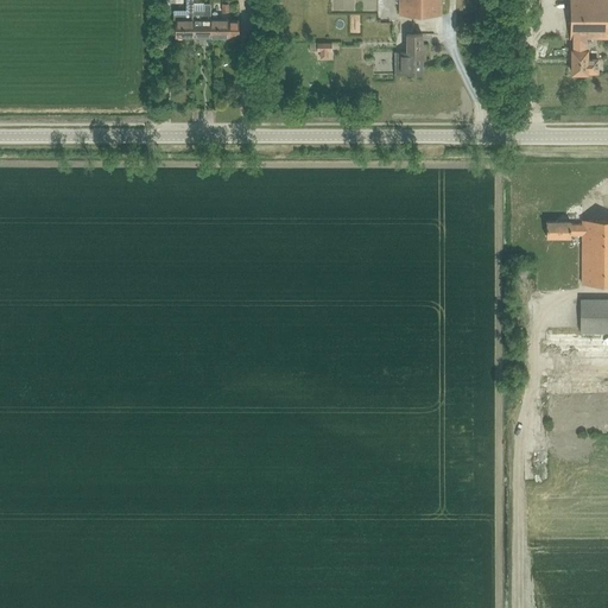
[(194,38),(194,11),(192,0),(187,0),(187,11),(173,11),(173,20),(176,20),(176,38),(194,38)]
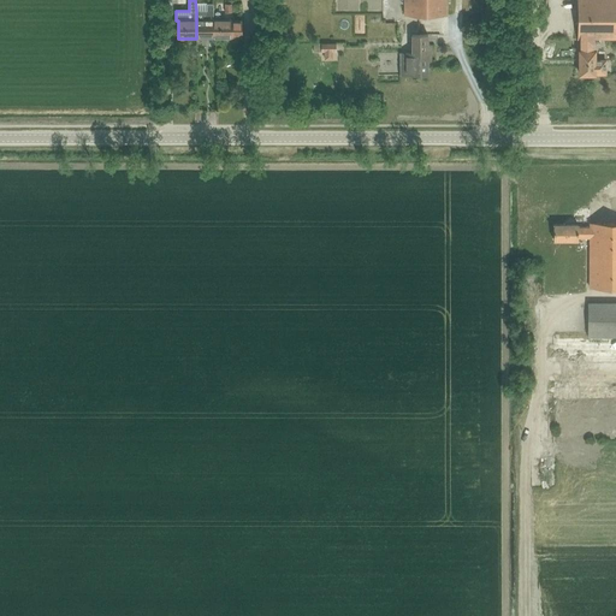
[(404,0),(404,15),(448,15),(446,0),(404,0)]
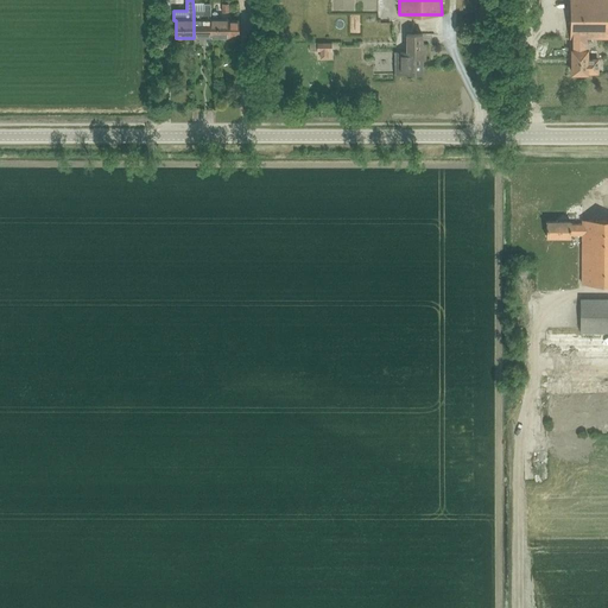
[(586,39),(607,38),(607,0),(569,0),(570,39),(574,39),(574,50),(572,50),(572,74),(587,74),(587,73),(597,73),(597,59),(587,59),(587,50),(586,50),(586,39)]
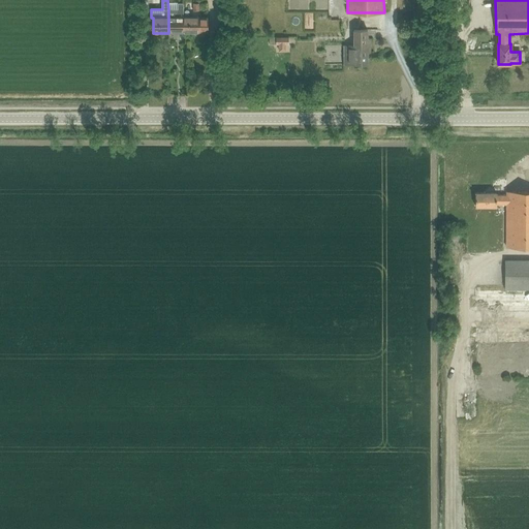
[(183,33),(183,18),(183,3),(178,3),(178,9),(168,9),(168,33),(183,33)]
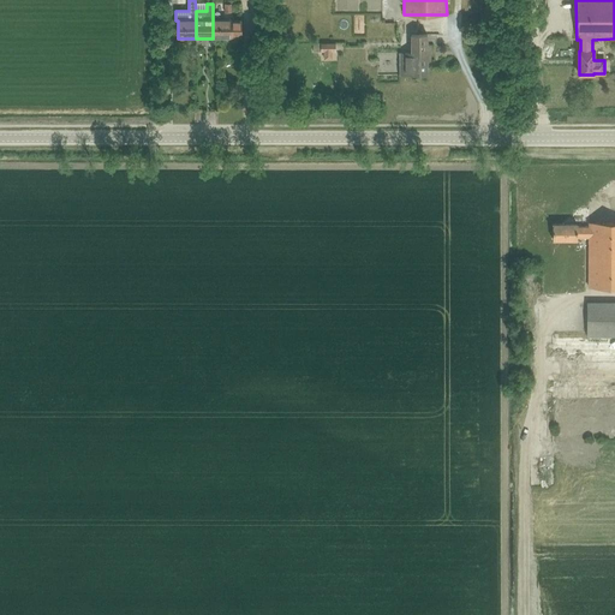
[(213,21),(213,39),(231,39),(231,37),(242,37),(242,22),(231,22),(231,21),(213,21)]
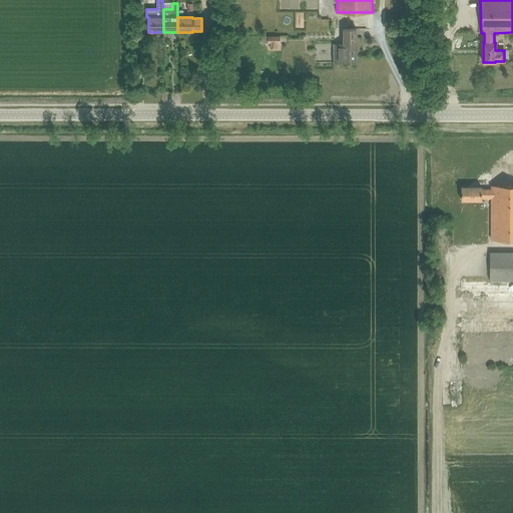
[(359,37),(357,37),(357,29),(344,29),(343,44),(333,43),(333,62),(356,62),(356,50),(359,50),(359,37)]
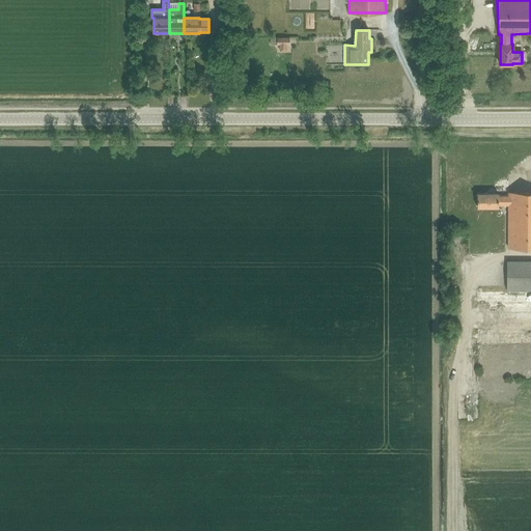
[(530,248),(530,192),(508,193),(508,196),(498,196),(498,194),(477,194),(477,207),(498,207),(498,205),(508,205),(507,248),(530,248)]
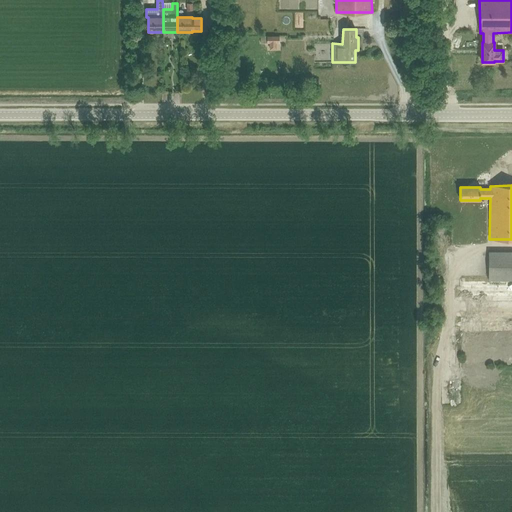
[(511,280),(511,251),(488,251),(487,280),(511,280)]
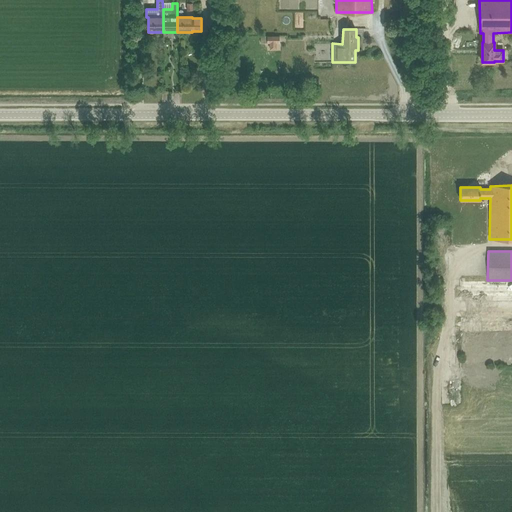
[(489,284),(465,283),(465,289),(459,289),(458,305),(480,306),(480,298),(489,299),(489,289),(506,290),(507,282),(489,282),(489,284)]
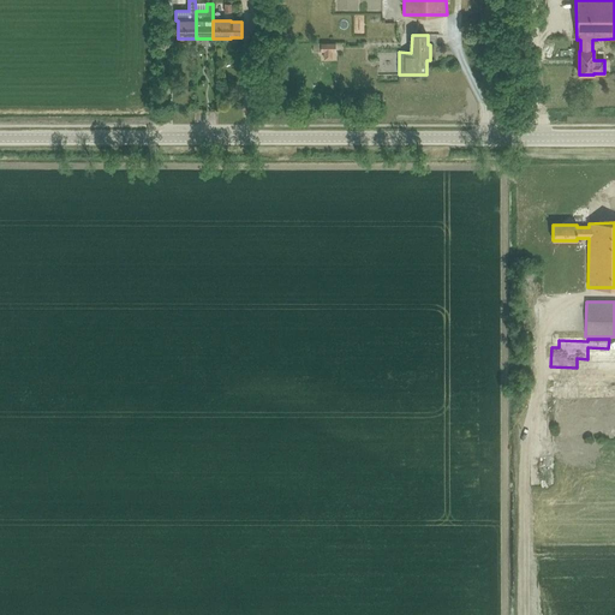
[(614,401),(614,371),(554,371),(553,400),(614,401)]
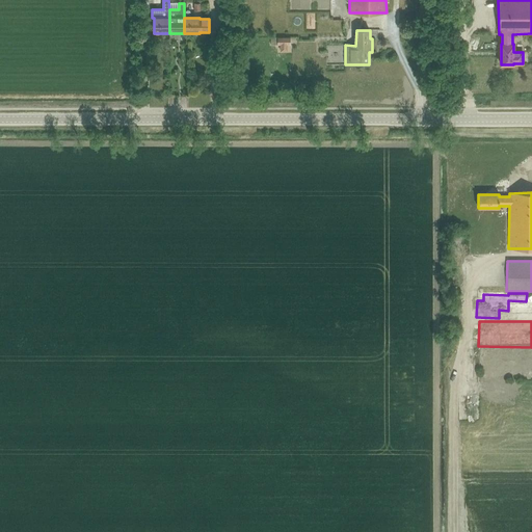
All buildings are outlined.
